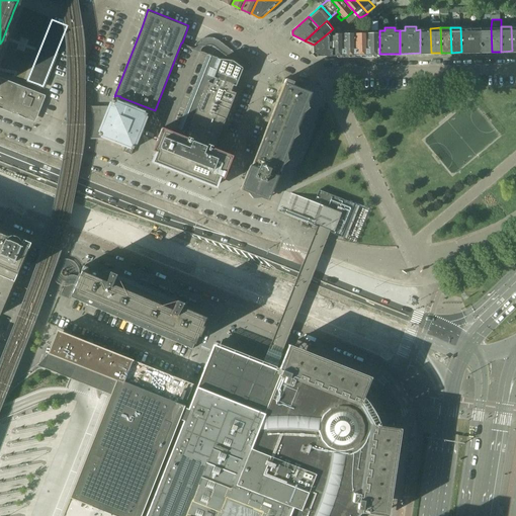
[(482,52),(481,27),(460,27),(461,52),(482,52)]
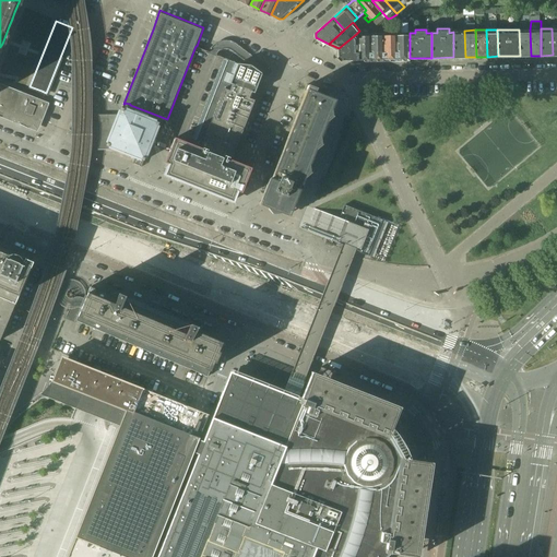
[(531,56),(530,30),(519,30),(520,56),(531,56)]
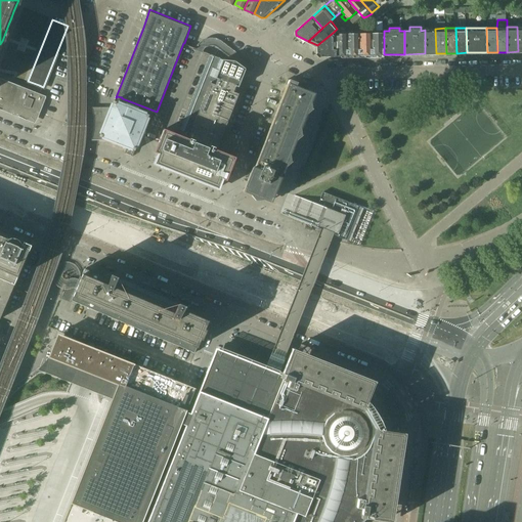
[(436,53),(435,29),(425,29),(425,30),(425,53),(436,53)]
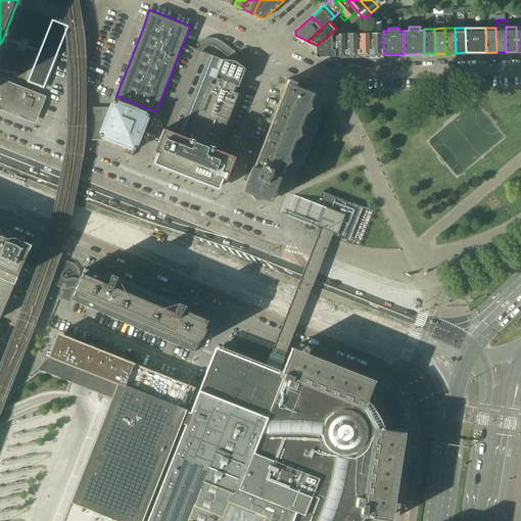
[(335,55),(335,35),(333,32),(317,45),(318,46),(318,53),(321,55),(335,55)]
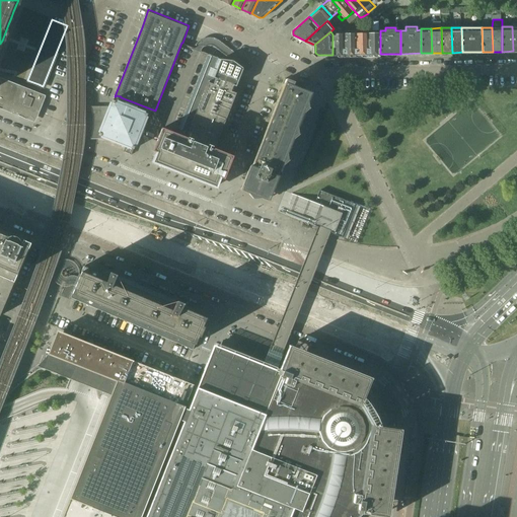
[(368,31),(357,32),(356,56),(368,56),(368,31)]
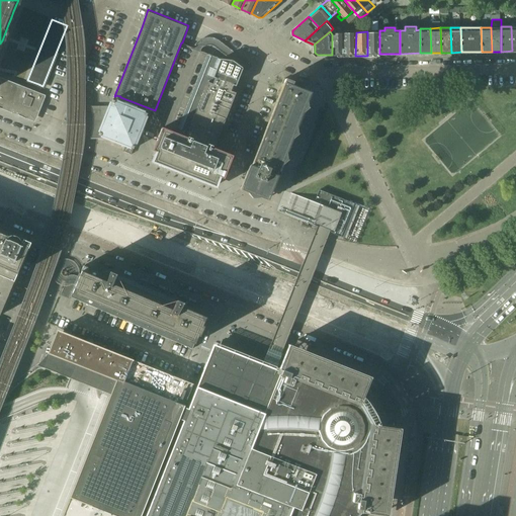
[(379,31),(367,31),(367,56),(380,56),(380,54),(379,54),(379,31)]
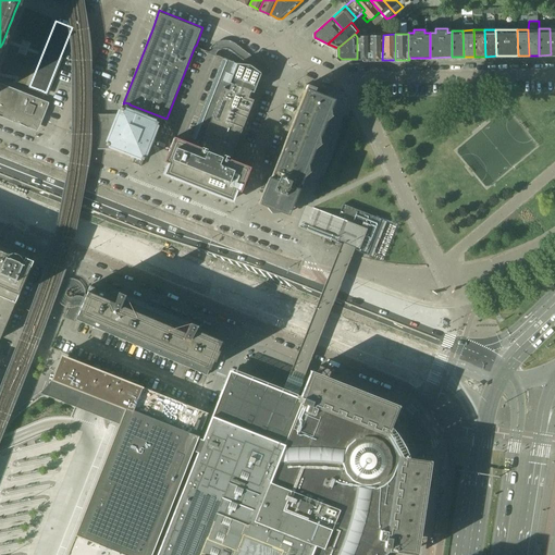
[(360,37),(357,37),(357,59),(358,59),(358,61),(370,60),(370,35),(360,35),(360,37)]
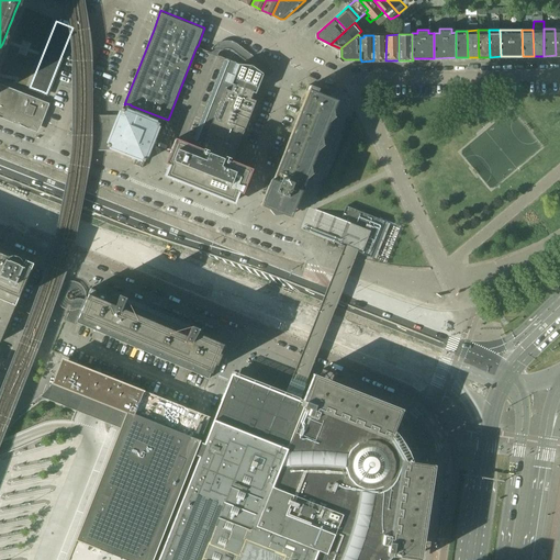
[(387,35),(373,35),(373,60),(385,60),(387,35)]
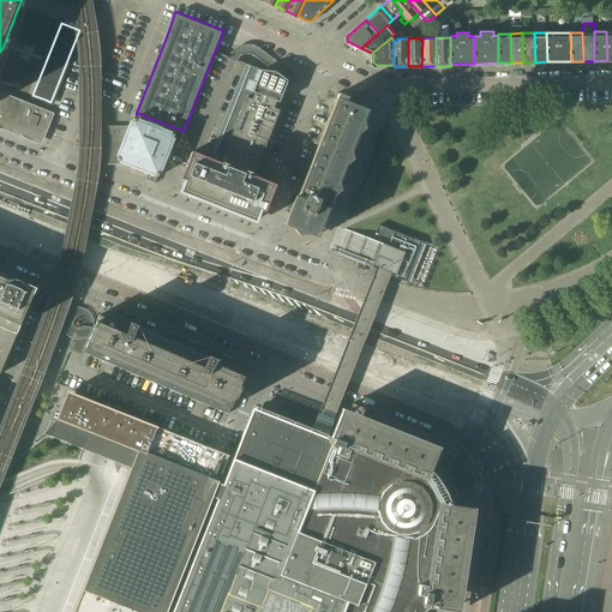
[(256,174),(288,93),(285,91),(289,79),(277,71),(263,69),(259,67),(261,66),(243,60),(219,51),(209,75),(207,72),(184,131),(179,144),(173,159),(187,165),(183,177),(187,179),(183,191),(258,221),(263,209),(268,210),(279,183),(256,174)]
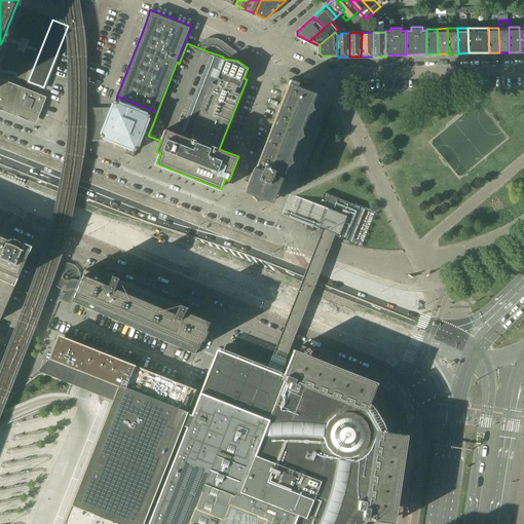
[(21,86),(3,79),(0,77),(0,102),(12,107),(21,86)]
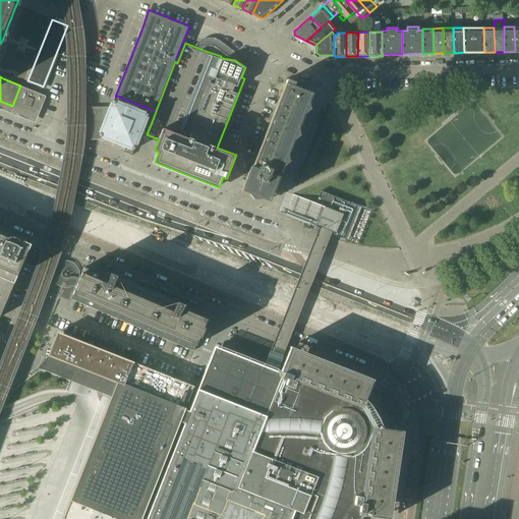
[(289,83),(286,92),(256,167),(252,165),(246,180),(243,189),(250,192),(255,198),(263,197),(271,200),(277,184),(274,182),(279,171),(281,172),(284,164),(289,160),(289,153),(294,139),(300,133),(299,126),(305,112),(310,107),(309,101),(312,93),(308,91),(308,87),(296,82),(296,81),(286,77),(285,82),(289,83)]
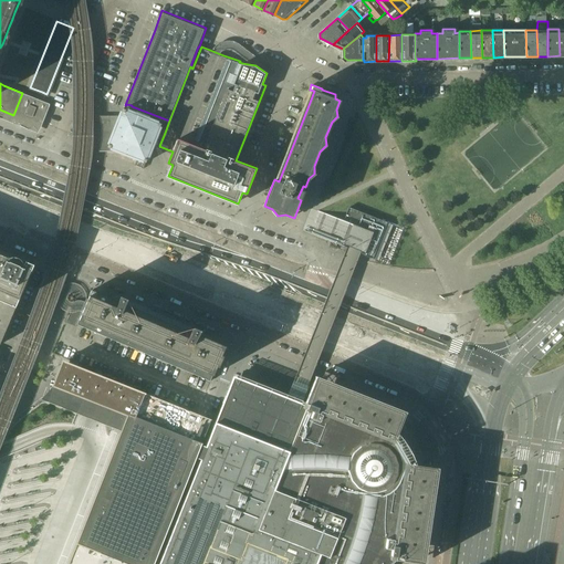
[(50,104),(22,93),(13,115),(41,126),(50,104)]
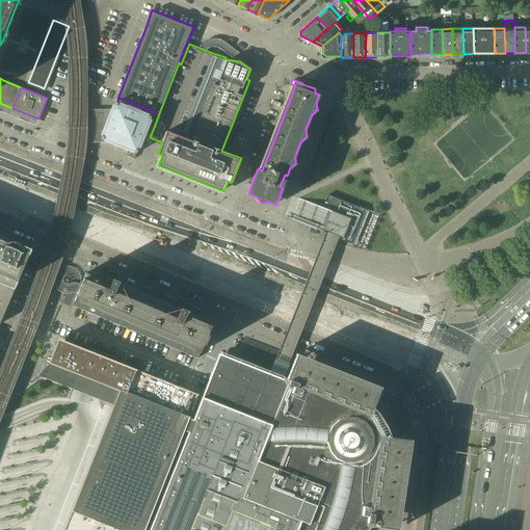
[(153,115),(140,111),(141,108),(129,104),(129,106),(116,101),(114,108),(96,108),(96,140),(110,140),(130,149),(128,154),(136,157),(138,152),(144,136),(150,137),(155,125),(150,123),(153,115)]
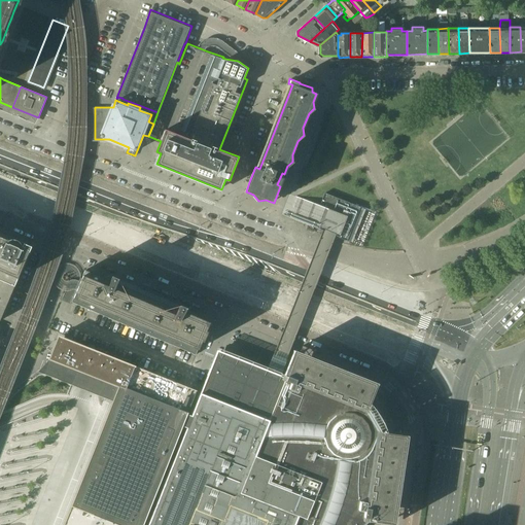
[(314,202),(307,221),(310,222),(321,228),(320,229),(323,230),(337,235),(348,239),(362,245),(376,212),(361,207),(325,193),(321,204),(314,202)]
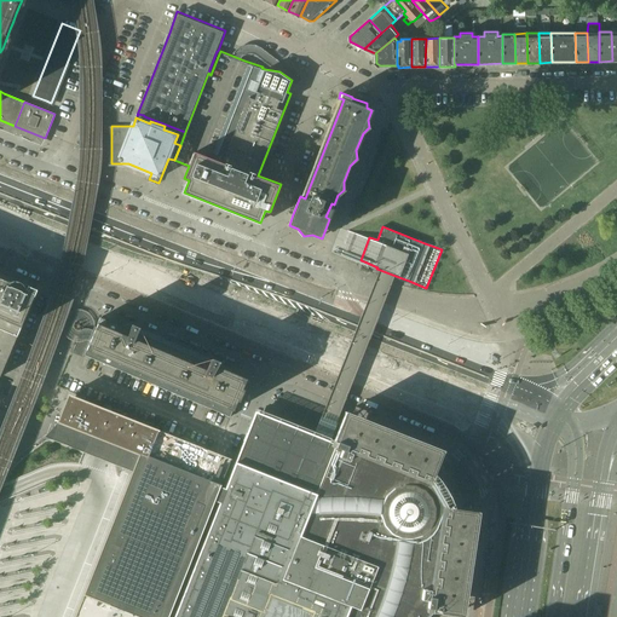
[(0,374),(1,375),(39,288),(29,284),(30,281),(15,274),(12,277),(0,271),(0,374)]
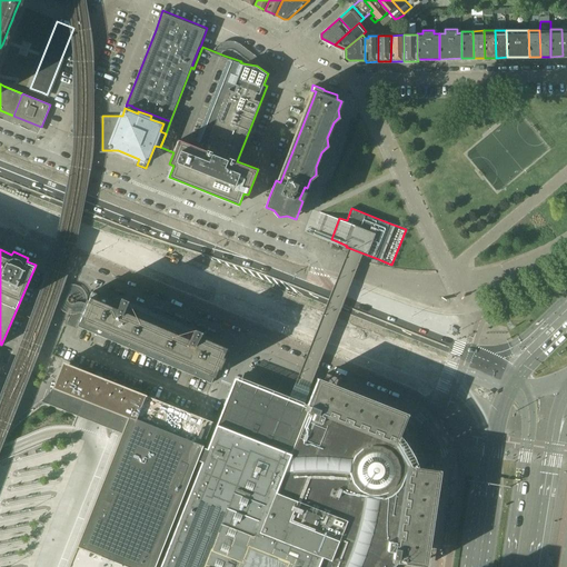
[(120,301),(95,290),(93,290),(90,299),(88,298),(86,305),(83,309),(86,310),(79,325),(212,381),(219,367),(220,368),(221,365),(220,364),(228,347),(201,336),(204,331),(196,328),(194,332),(128,305),(129,300),(122,297),(120,301)]
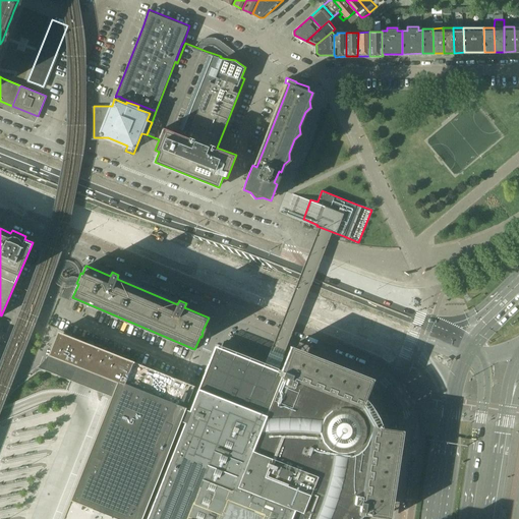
[(184,413),(196,381),(133,356),(129,354),(59,326),(58,330),(49,359),(47,358),(43,368),(42,371),(82,388),(112,399),(64,518),(141,518),(180,424),(184,413)]
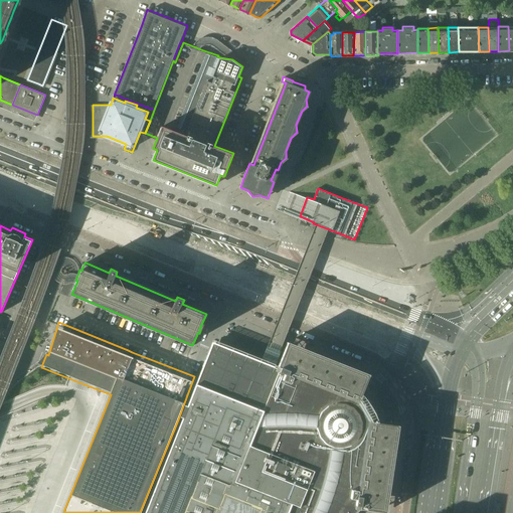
[(360,512),(363,511),(365,508),(386,511),(394,460),(399,424),(373,420),(373,421),(369,412),(370,412),(370,411),(371,411),(372,411),(372,410),(372,409),(372,408),(372,407),(372,406),(371,405),(371,404),(370,404),(369,404),(368,403),(367,404),(365,404),(365,405),(362,401),(360,399),(362,397),(361,396),(370,373),(287,340),(277,363),(275,363),(269,360),(263,358),(215,339),(201,373),(196,386),(191,399),(186,412),(181,425),(176,439),(171,452),(166,465),(161,478),(156,491),(151,504),(147,512),(360,512)]
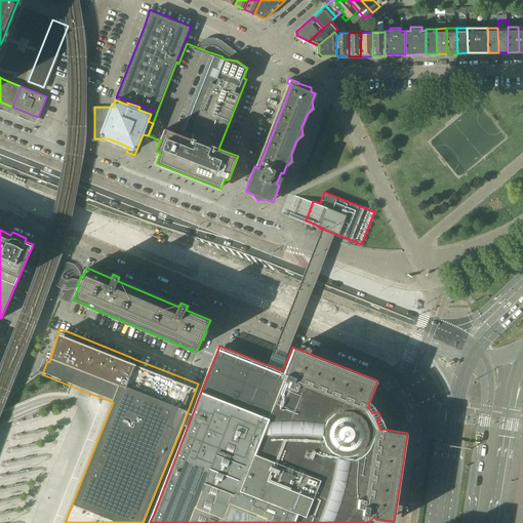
[(1,435),(12,439),(16,428),(6,424),(1,435)]
